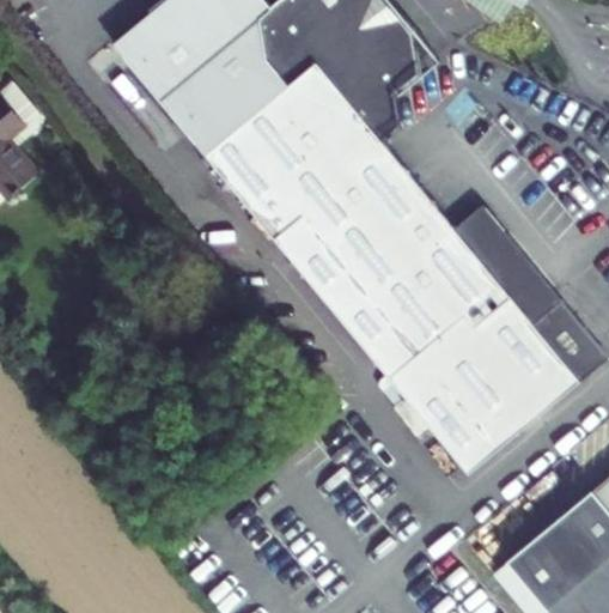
[(560,302),(531,325),(452,230),(379,141),(395,127),(390,96),(415,76),(408,34),(379,0),(278,0),(268,8),(261,0),(165,0),(111,46),(467,474),(607,359),(560,302)]
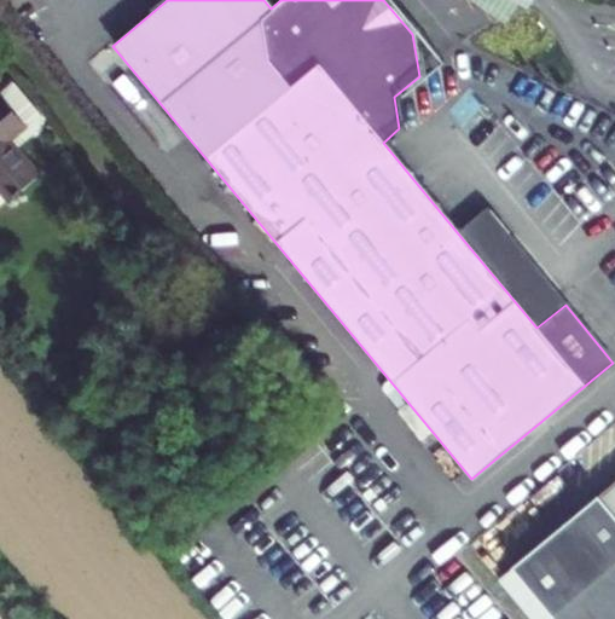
[(517,0),(468,0),(502,23),(517,0)]
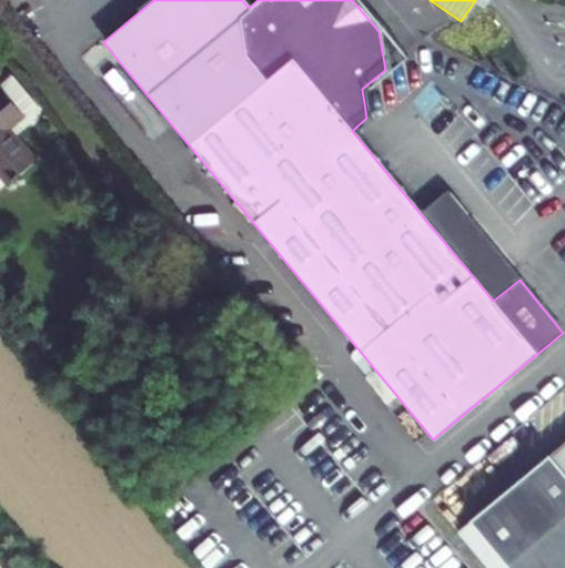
[(37,117),(38,105),(11,75),(0,84),(0,178),(6,184),(37,159),(16,134),(37,117)]
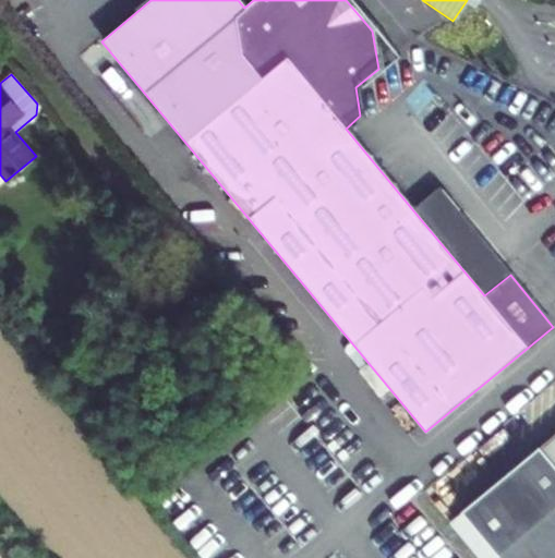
[(510,275),(438,187),(412,209),(484,295),(510,275)]
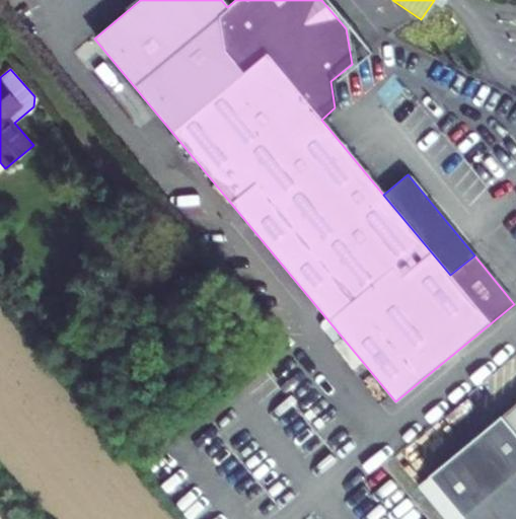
[(515,518),(515,402),(501,416),(431,473),(468,518),(515,518)]
